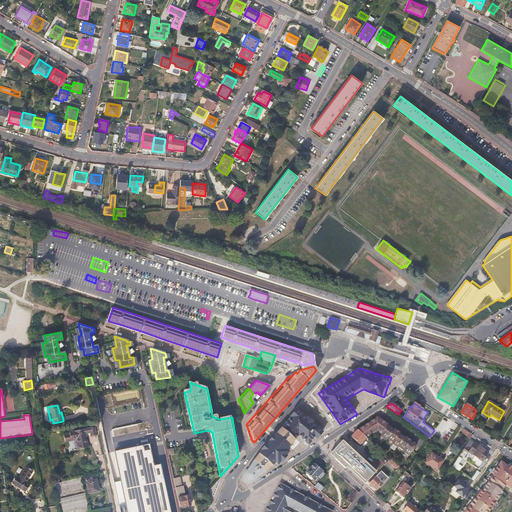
[(308,444),(325,433),(296,410),(263,447),(250,465),(243,476),(244,481),(245,484),(249,484),(251,484),(291,456),(288,453),(301,438),(308,444)]
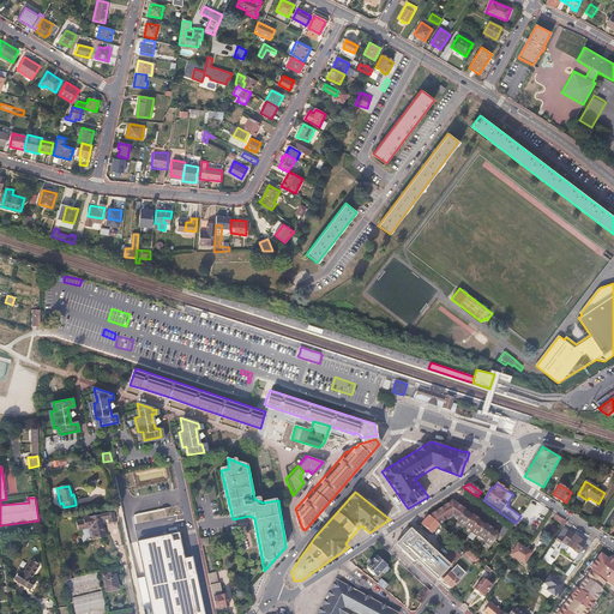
[(458,521),(465,511),(465,510),(452,500),(449,503),(449,505),(446,506),(446,505),(429,516),(439,524),(452,516),(458,521)]
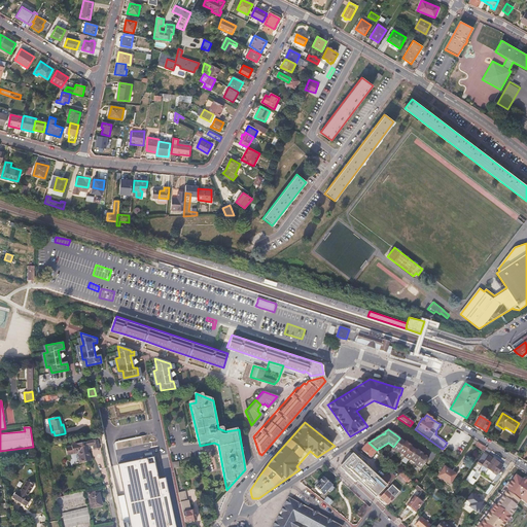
[(398,452),(405,443),(399,438),(393,447),(392,449),(397,453),(398,452)]
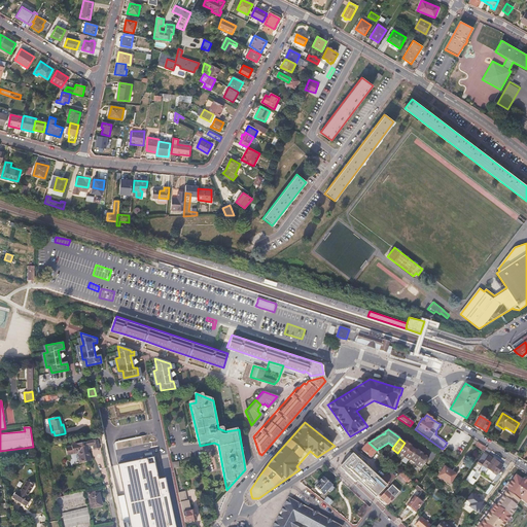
[(93,441),(72,445),(73,447),(67,449),(68,455),(78,453),(80,462),(91,460),(89,446),(93,445),(94,449),(99,448),(98,441),(94,442),(93,441)]
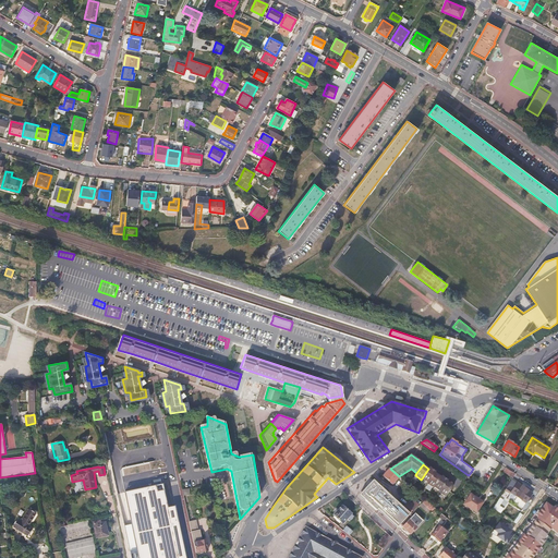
[(429,483),(435,473),(436,472),(429,468),(428,469),(422,478),(429,483)]
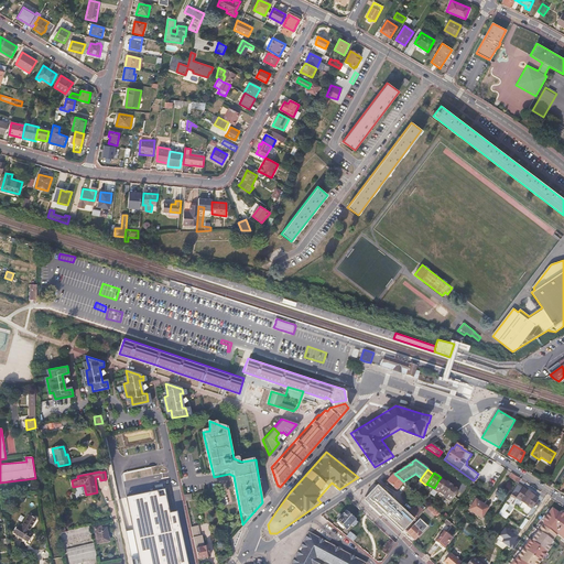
[(521,479),(511,473),(509,476),(509,477),(510,477),(519,484),(521,479)]
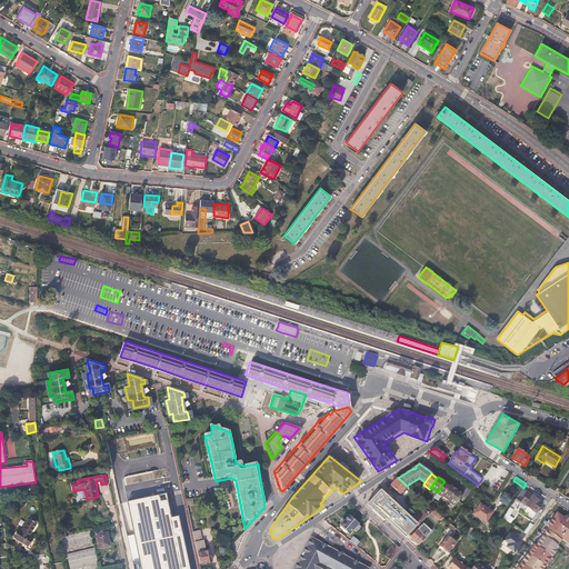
[(400,493),(407,486),(398,478),(390,486),(400,493)]
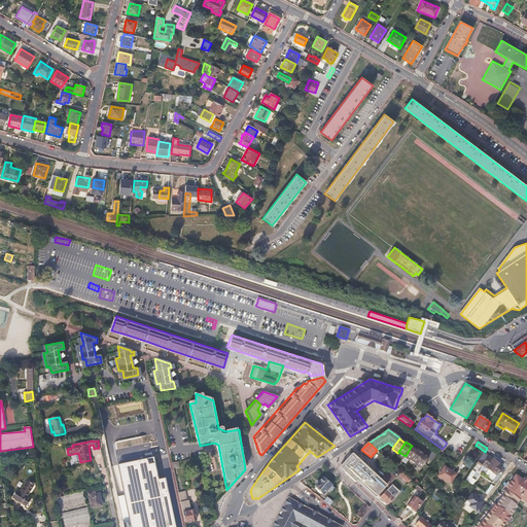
[(411,459),(417,451),(411,447),(406,456),(403,458),(409,461),(411,459)]
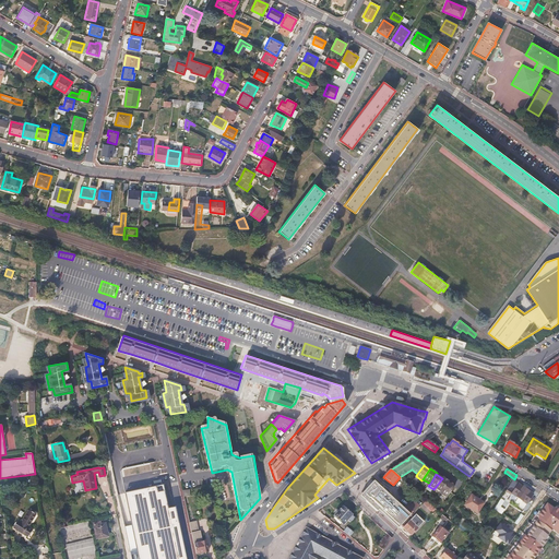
[(441,492),(449,483),(449,482),(442,477),(442,478),(436,487),(441,492)]
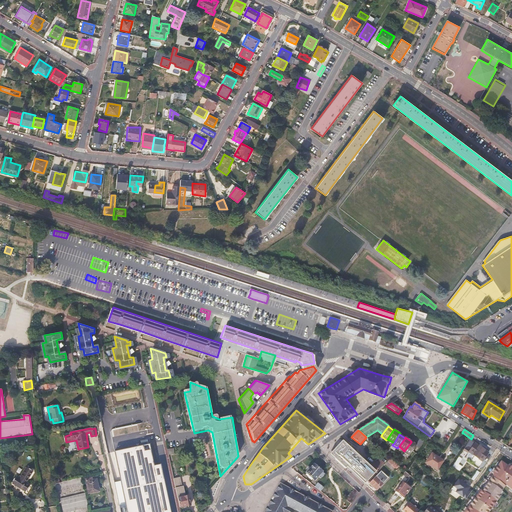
[(489,453),(474,443),(470,440),(464,449),(472,454),(470,456),(475,460),(476,457),(482,461),(489,453)]
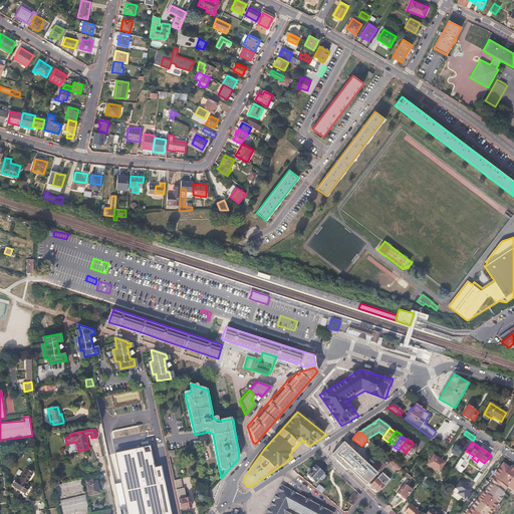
[(412,457),(419,448),(413,444),(406,453),(406,454),(411,458),(412,457)]
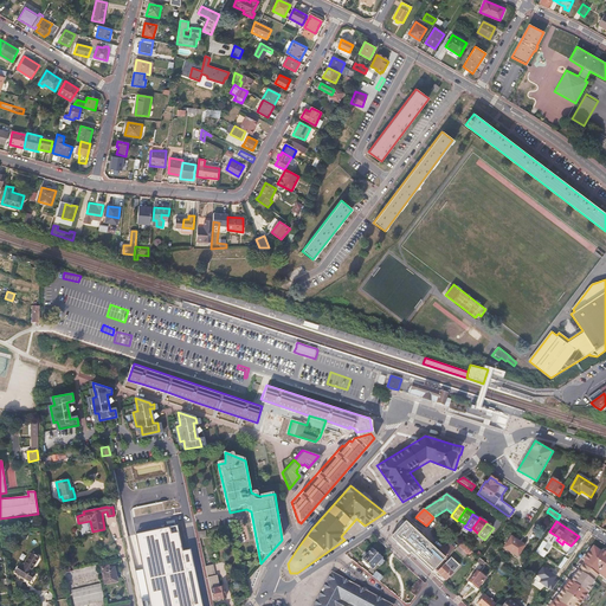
[(394,539),(431,573),(434,568),(445,558),(437,550),(410,527),(408,526),(394,539)]
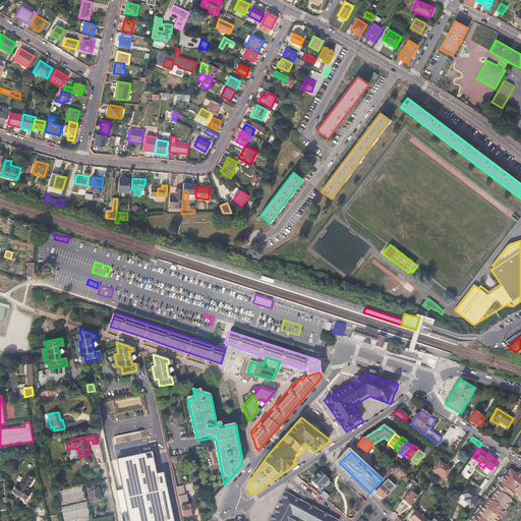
[(146,453),(117,460),(129,520),(172,520),(163,473),(157,475),(153,458),(148,459),(146,453)]
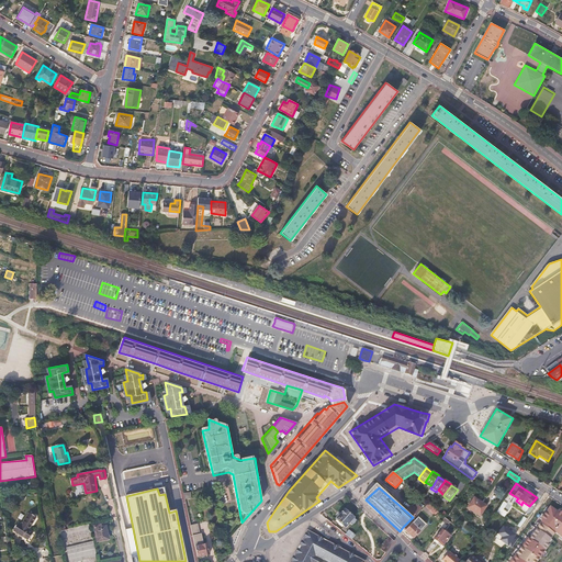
[(480,516),(486,506),(474,497),(468,508),(480,516)]
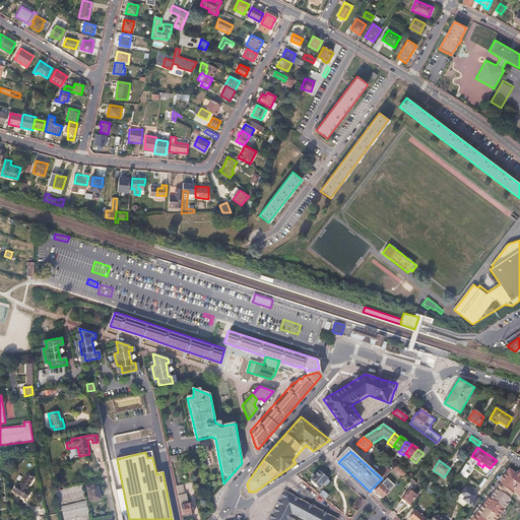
[(382,478),(392,468),(389,466),(387,468),(385,467),(383,469),(380,466),(375,472),(382,478)]
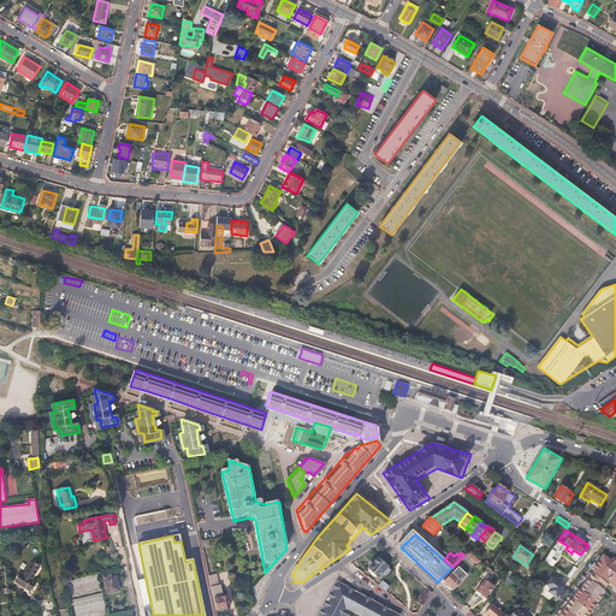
[(615,615),(615,563),(603,555),(560,615),(615,615)]
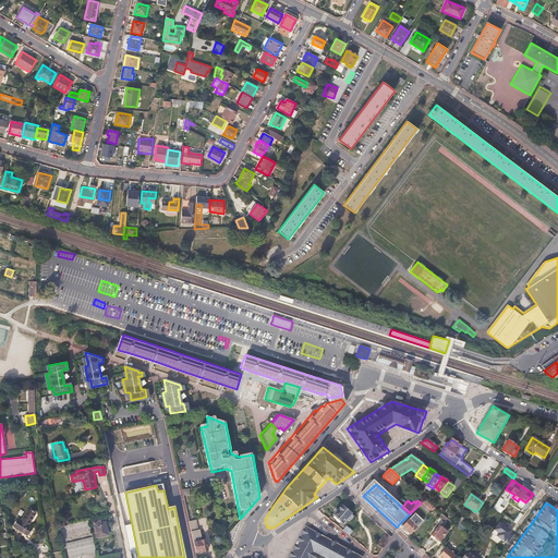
[(342,506),(334,516),(342,524),(347,519),(350,522),(354,517),(342,506)]
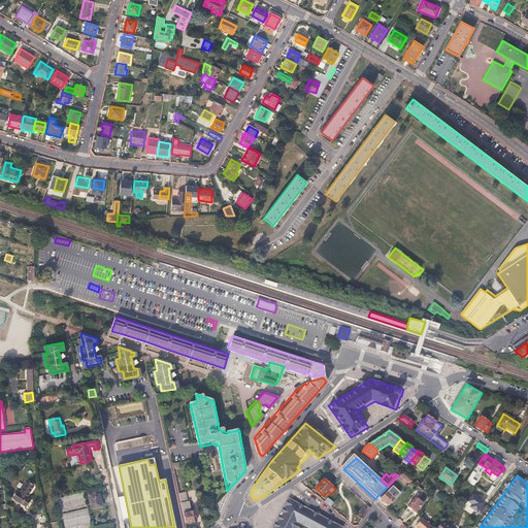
[(20,494),(18,493),(13,499),(26,506),(30,500),(27,498),(34,487),(27,483),(20,494)]
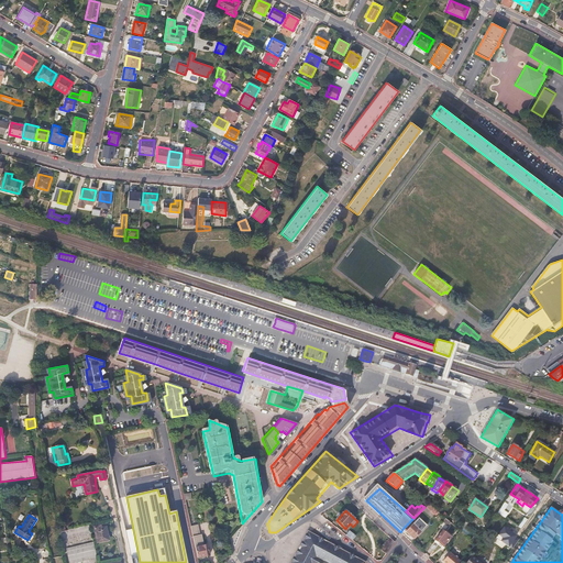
[(420,532),(427,526),(419,519),(417,521),(414,518),(404,528),(407,531),(406,531),(415,539),(420,532)]
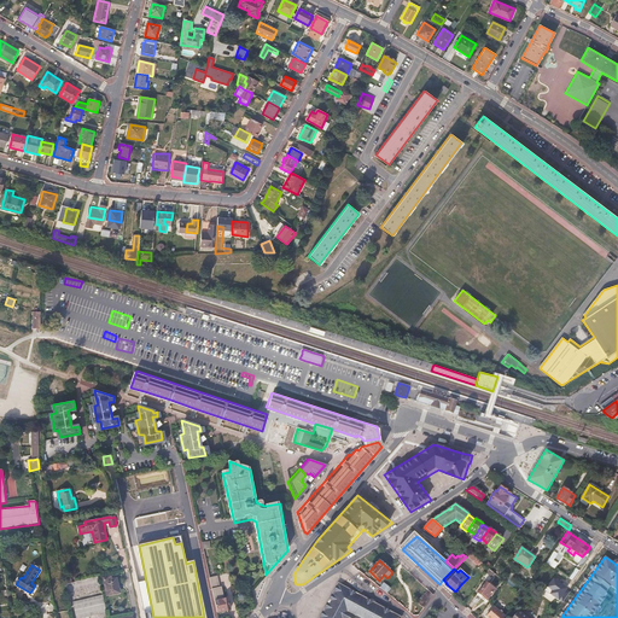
[(100,584),(98,575),(64,583),(66,593),(100,584)]
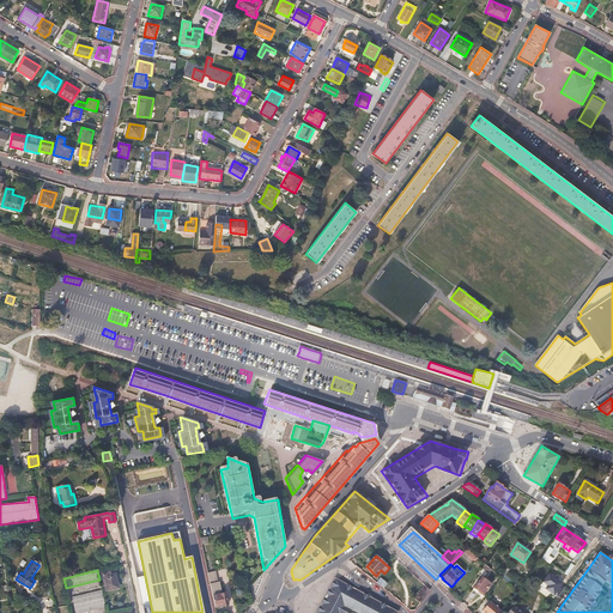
[(208,574),(216,608),(229,606),(226,594),(220,595),(216,571),(208,574)]
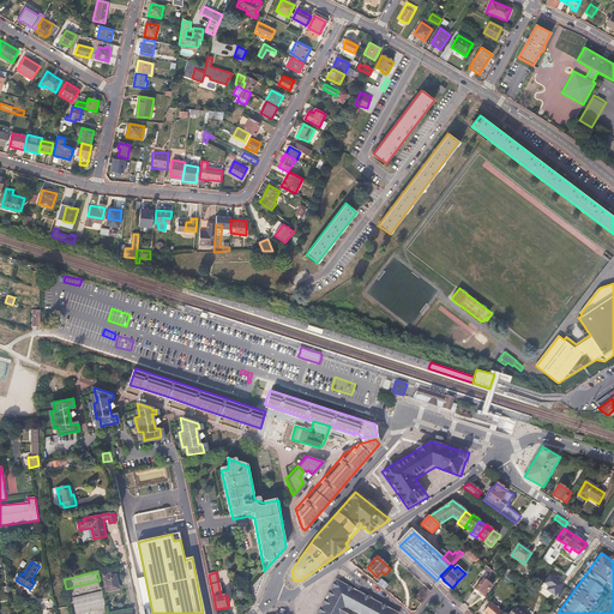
[(110,573),(102,575),(107,593),(114,590),(116,591),(118,591),(120,590),(120,589),(120,587),(119,584),(116,575),(110,576),(110,573)]
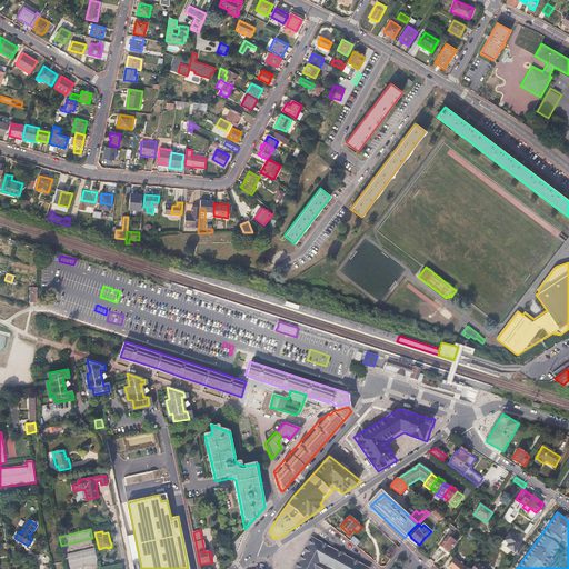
[(367,568),(309,537),(291,568),(367,568)]
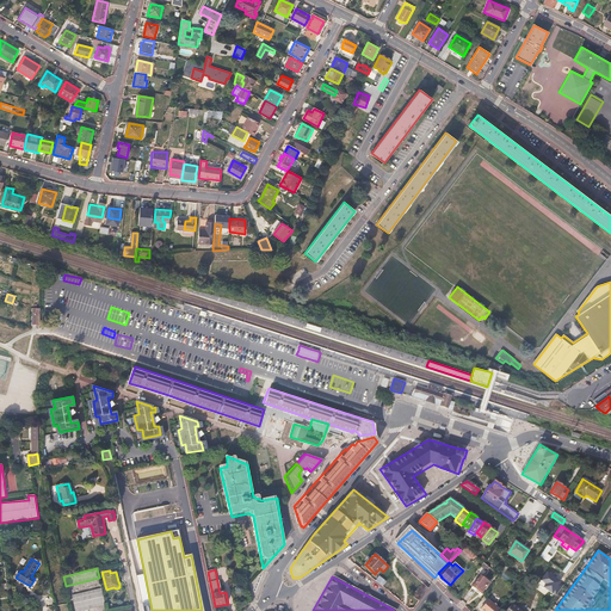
[(480,576),(473,586),(482,593),(489,584),(480,576)]
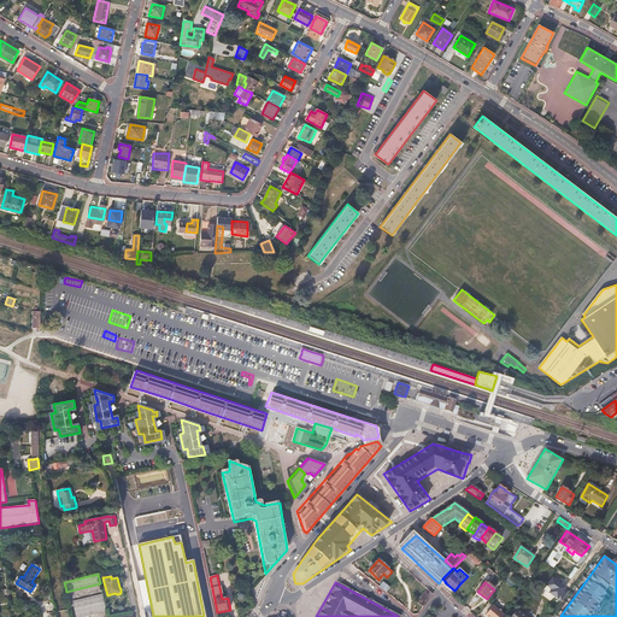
[(423,606),(433,594),(428,589),(425,593),(424,592),(417,601),(423,606)]
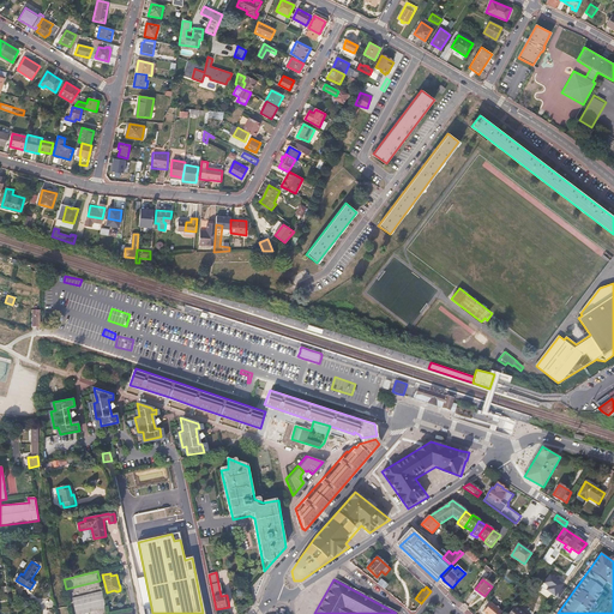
[(76,613),(106,607),(102,593),(73,600),(76,613)]
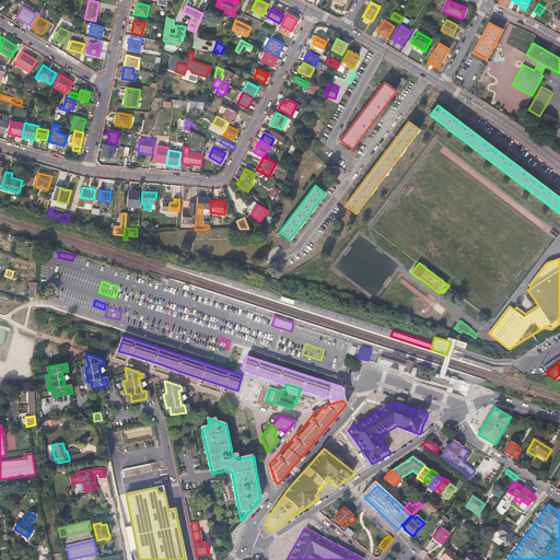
[(456,559),(458,558),(447,550),(441,558),(443,559),(456,559)]
